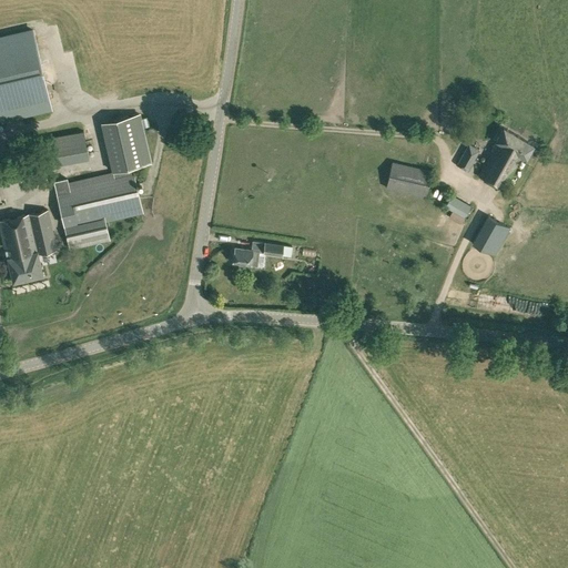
[(33,30),(0,38),(0,121),(2,121),(1,118),(51,107),(33,30)]
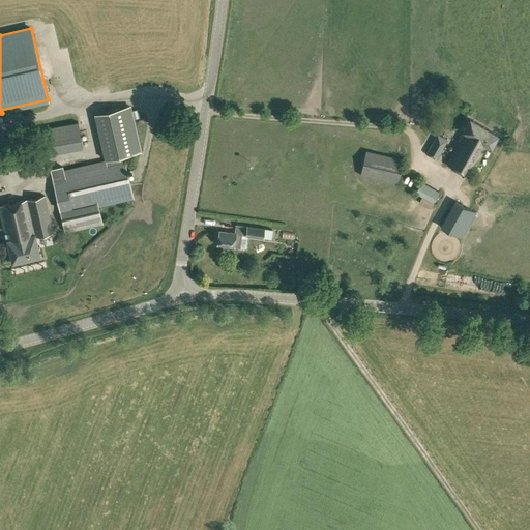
[(51,172),(64,232),(102,224),(98,207),(134,199),(123,155),(141,151),(134,118),(130,105),(93,113),(105,159),(51,172)]
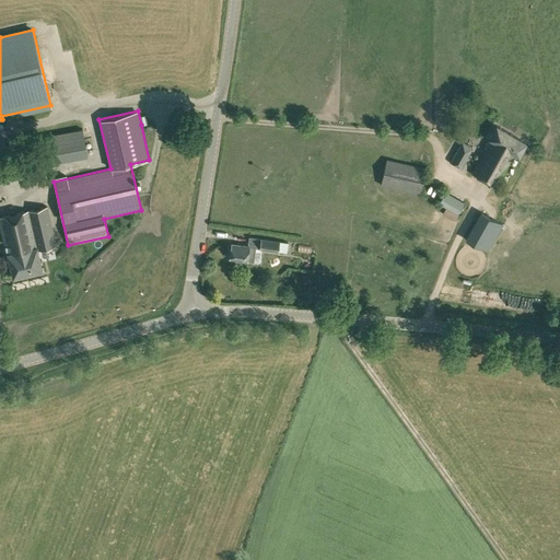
[(471,173),(496,186),(515,153),(518,155),(521,151),(525,153),(529,148),(525,146),(526,143),(497,126),(489,139),(485,148),(486,148),(471,173)]
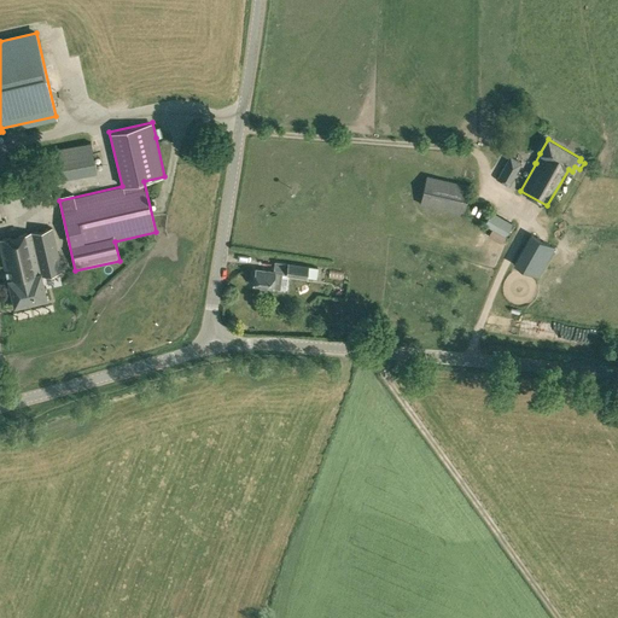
[(9,172),(12,193),(56,185),(54,180),(97,172),(92,147),(51,155),(52,164),(9,172)]
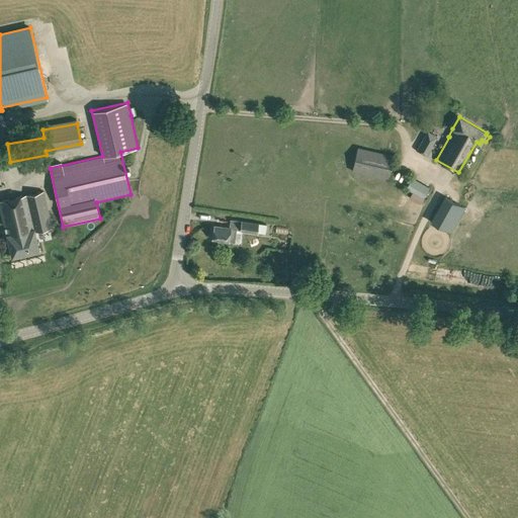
[(417,149),(427,155),(438,137),(428,131),(417,149)]
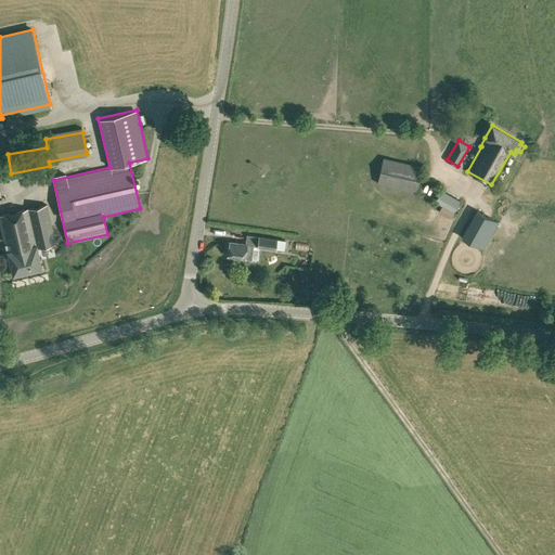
[(376,183),(416,193),(423,167),(383,157),(376,183)]
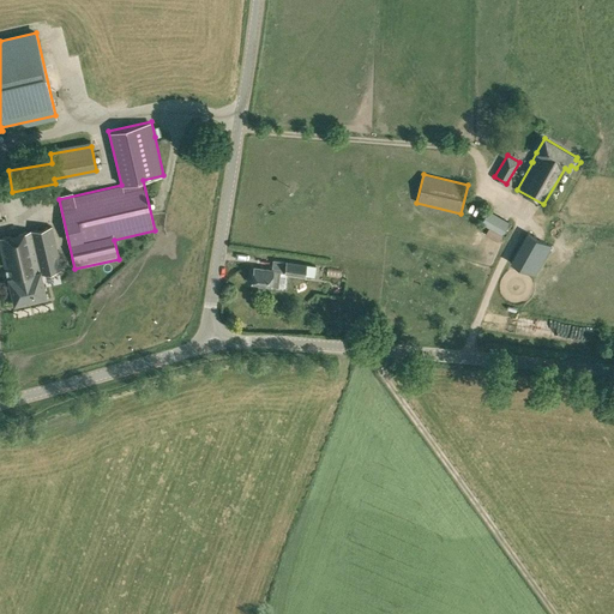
[(0,224),(10,223),(2,186),(0,186),(0,224)]
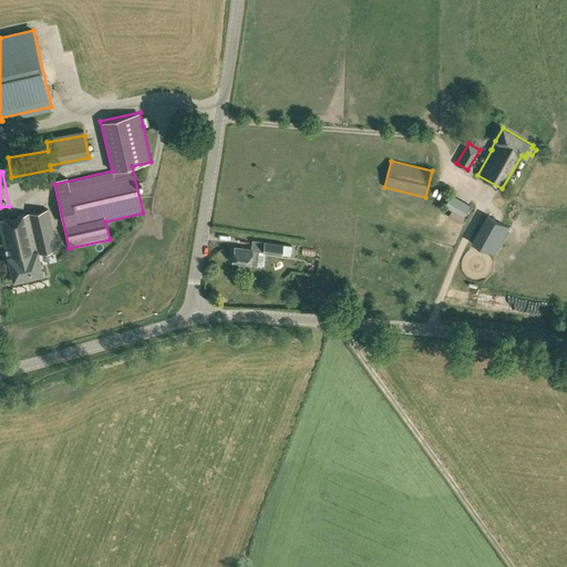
[(444,205),(463,216),(470,205),(450,194),(444,205)]
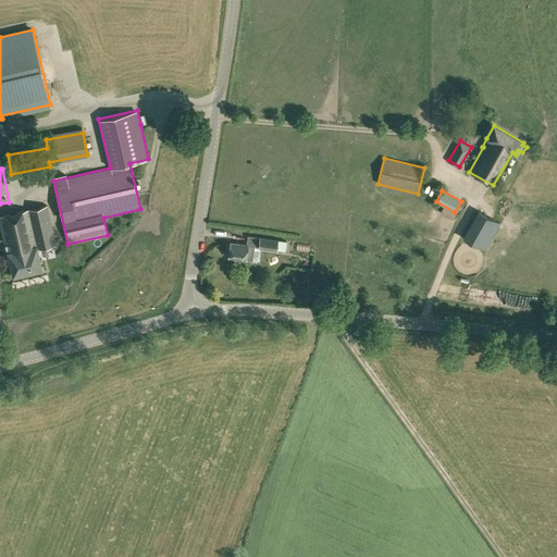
[(0,215),(0,224),(12,276),(42,270),(37,248),(56,245),(47,206),(0,215)]
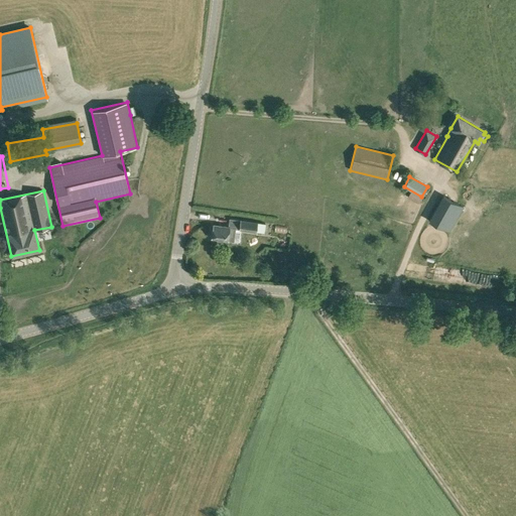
[(428,220),(449,232),(464,207),(441,195),(428,220)]
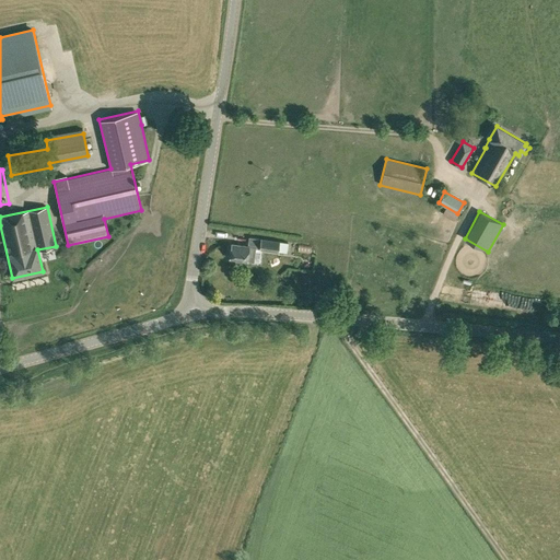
[(247,260),(253,261),(255,248),(287,253),(288,242),(248,236),(247,245),(232,243),(230,258),(247,260)]
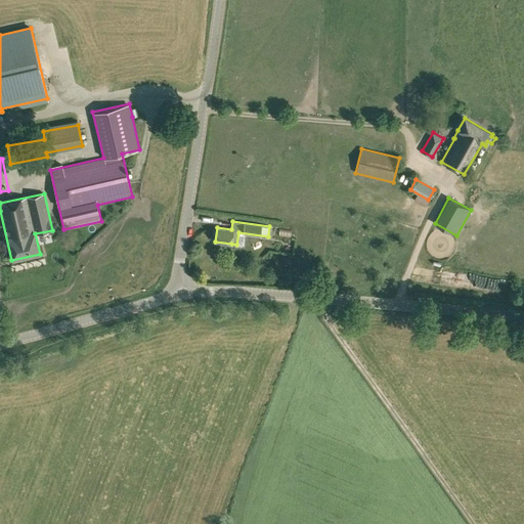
All buildings are outlined.
